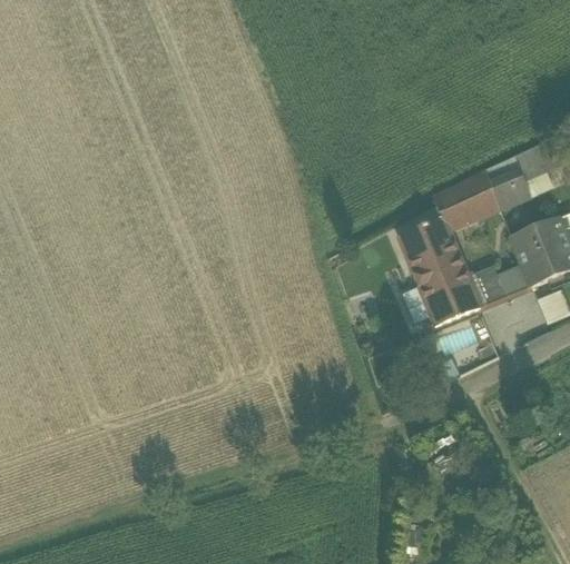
[(514,157),(485,170),(490,179),(520,168),(524,180),(546,170),(561,164),(550,141),(514,157)]
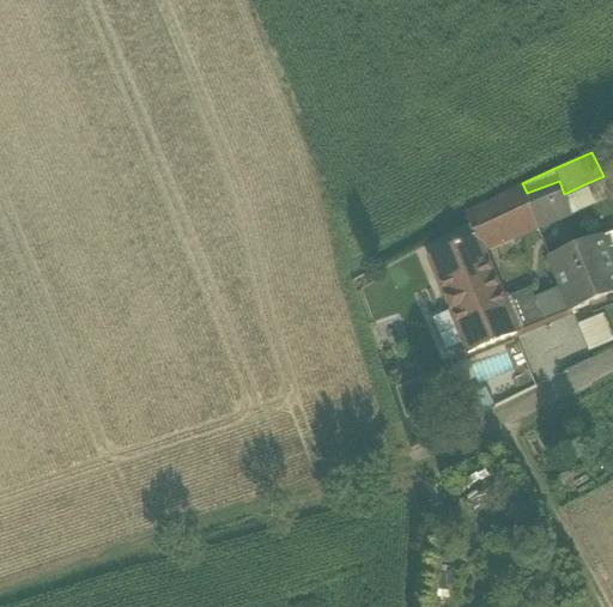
[(571,211),(564,194),(559,181),(527,193),(526,194),(538,225),(571,211)]
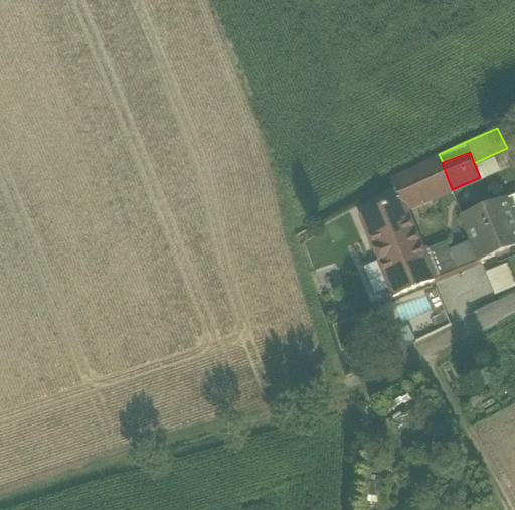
[(401,197),(406,208),(438,195),(437,195),(450,189),(451,190),(452,189),(442,163),(438,154),(391,178),(399,198),(401,197)]
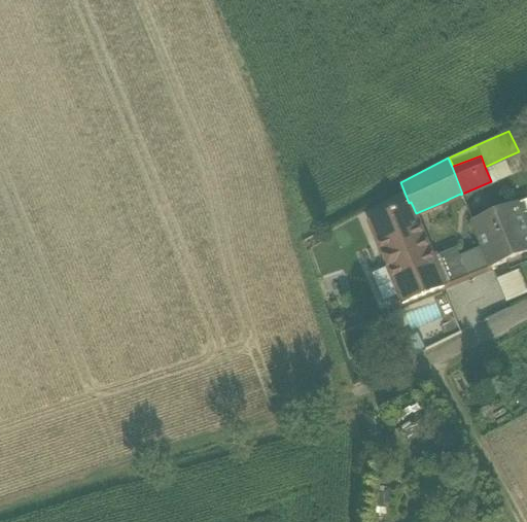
[(485,167),(491,181),(512,172),(504,158),(485,167)]
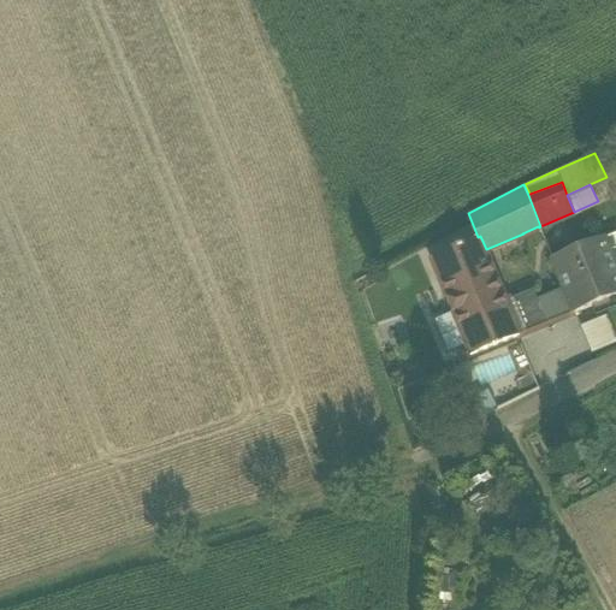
[(615,230),(604,236),(615,265),(615,264),(615,230)]
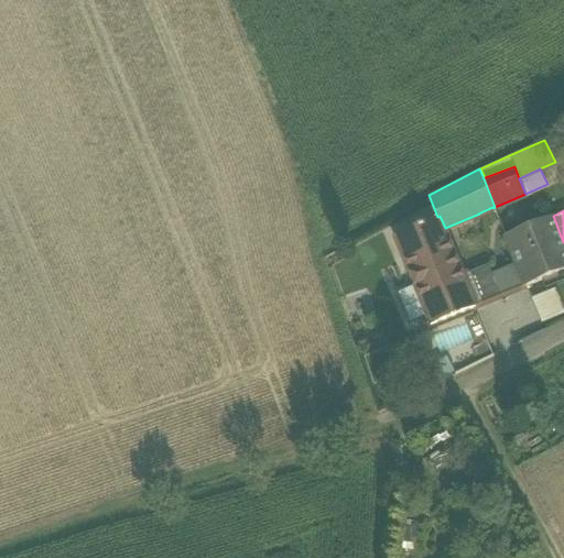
[(563,244),(563,242),(553,216),(552,214),(505,233),(506,234),(517,261),(525,283),(542,276),(563,266),(563,244)]
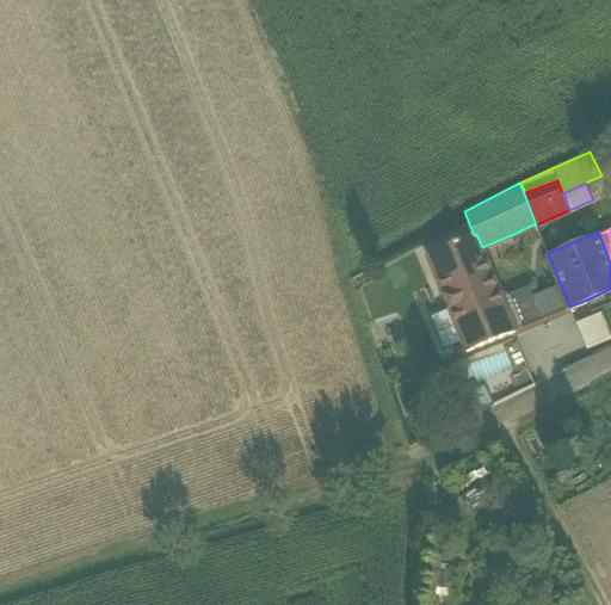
[(462,339),(466,349),(516,328),(503,296),(482,247),(476,234),(474,235),(426,254),(448,307),(462,339)]
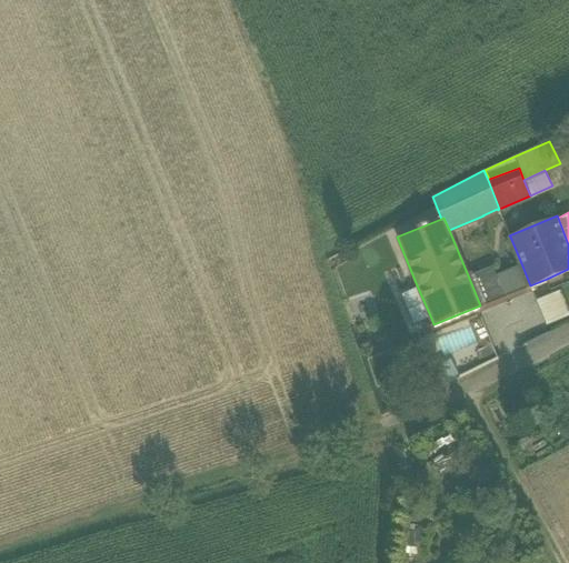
[(506,295),(530,285),(521,263),(496,273),(506,295)]
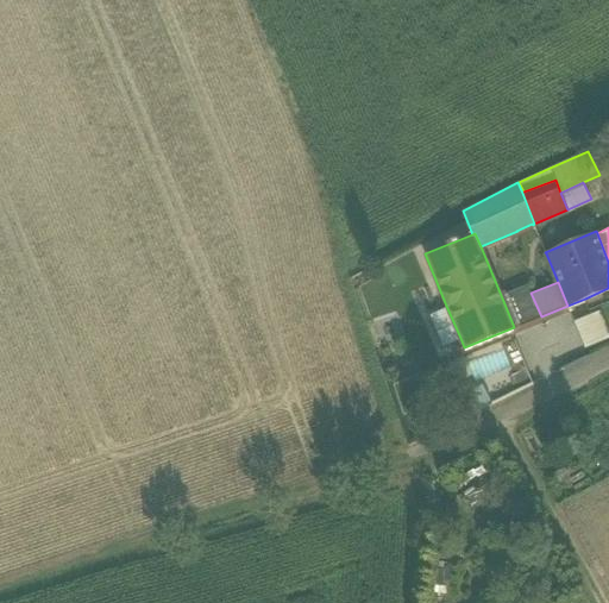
[(501,295),(514,327),(541,316),(531,293),(527,284),(501,295)]
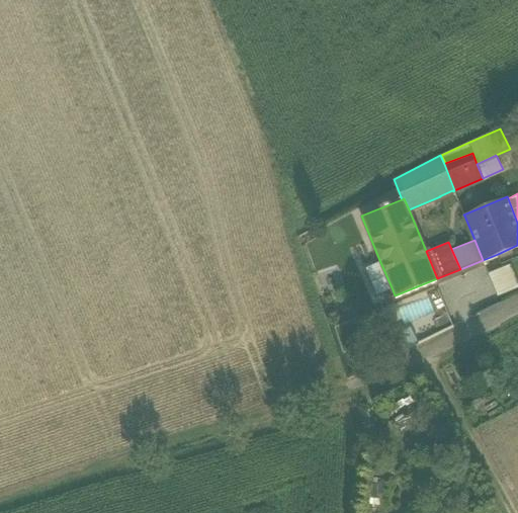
[(517,254),(517,245),(498,254),(501,262),(517,254)]
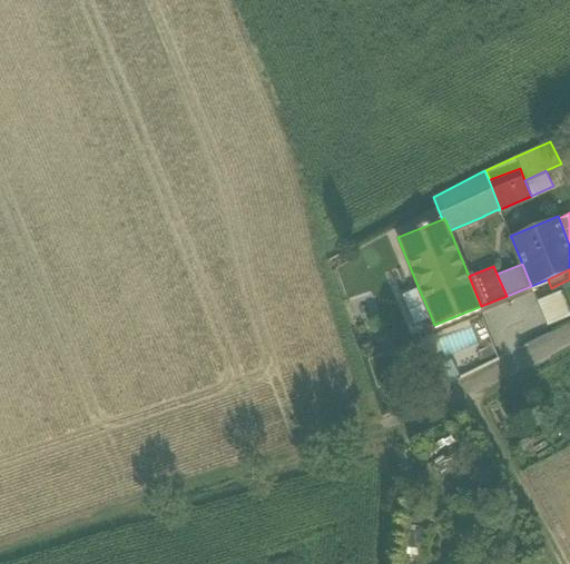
[(413,323),(431,316),(418,286),(401,294),(413,323)]
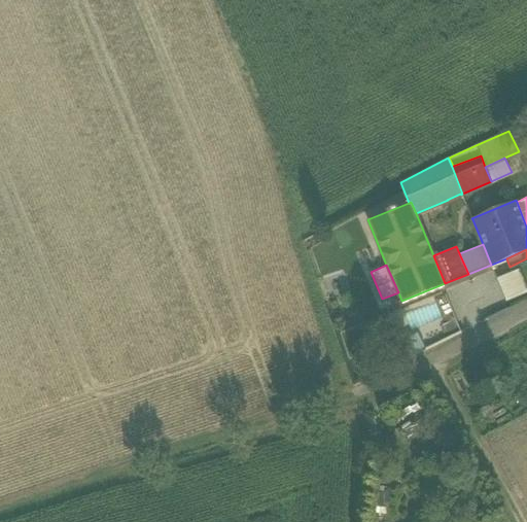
[(526,284),(520,266),(496,276),(505,300),(526,290),(526,284)]
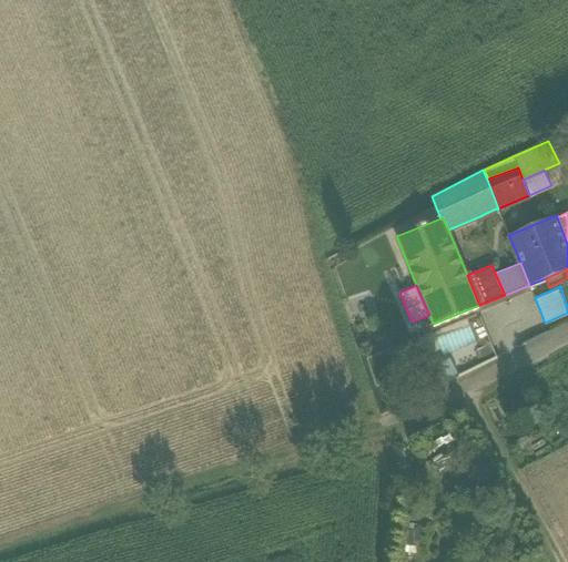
[(427,366),(436,384),(458,374),(449,356),(427,366)]
